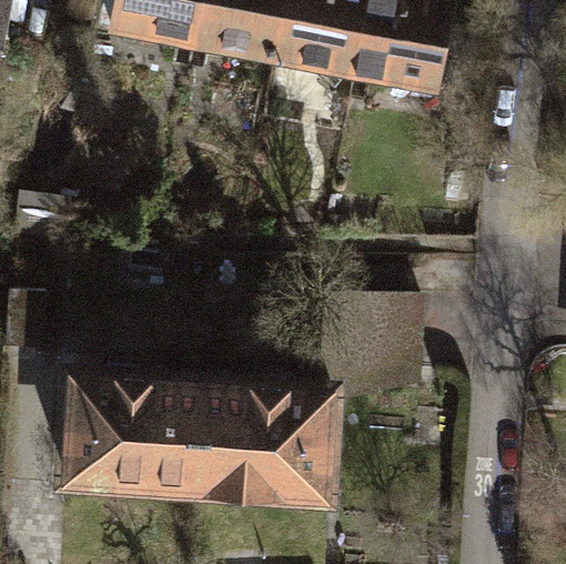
[(0,54),(10,57),(18,0),(0,0),(0,54)]
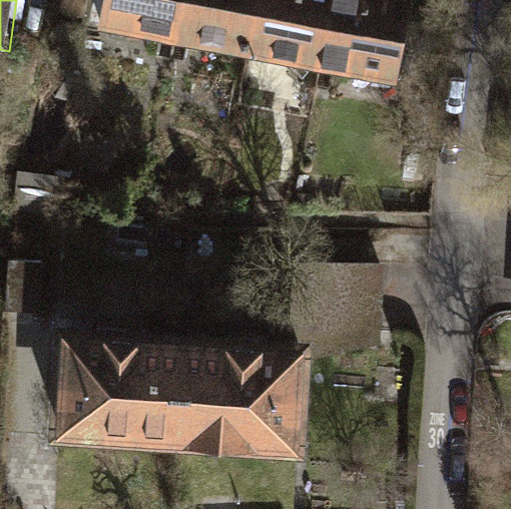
[(102,0),(97,29),(172,44),(180,0),(102,0)]
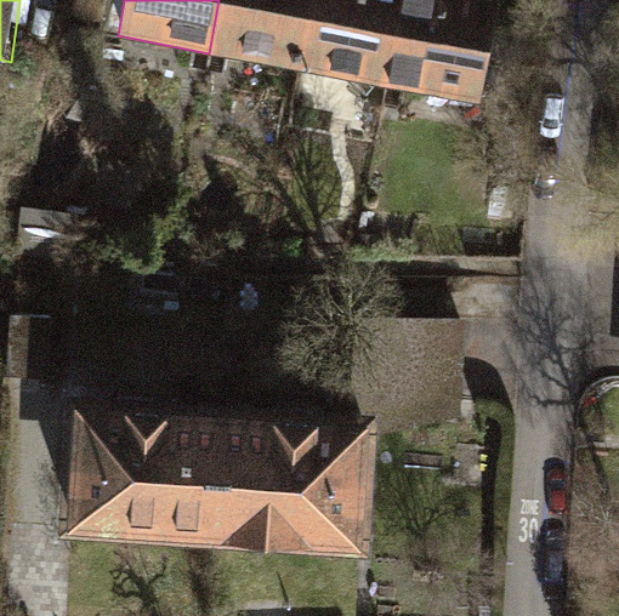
[(219,0),(209,53),(299,72),(312,0),(219,0)]
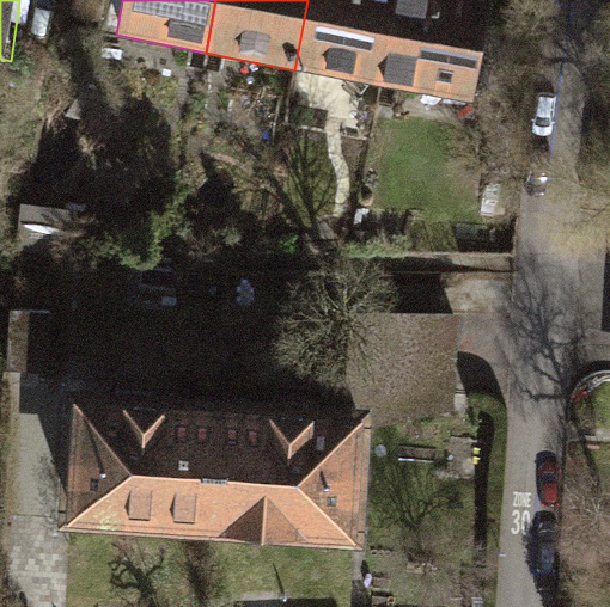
[(307,0),(294,71),(383,87),(400,0),(307,0)]
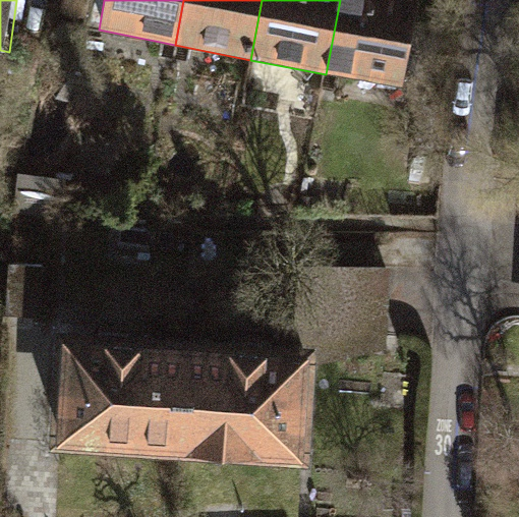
[(340,0),(326,74),(402,90),(420,0),(340,0)]
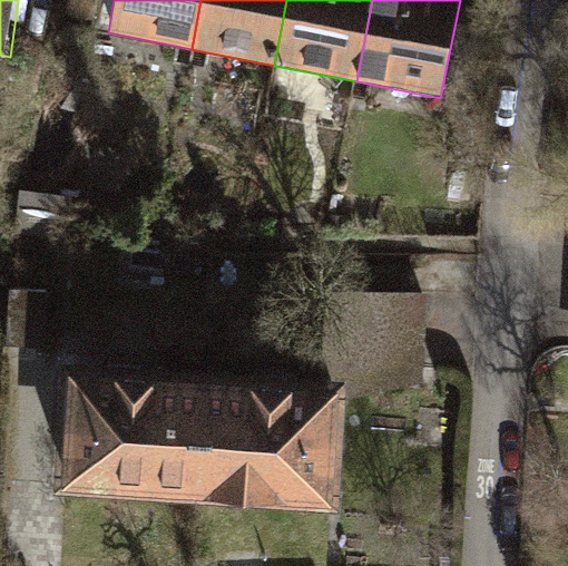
[(77,198),(20,191),(13,232),(70,241),(77,198)]
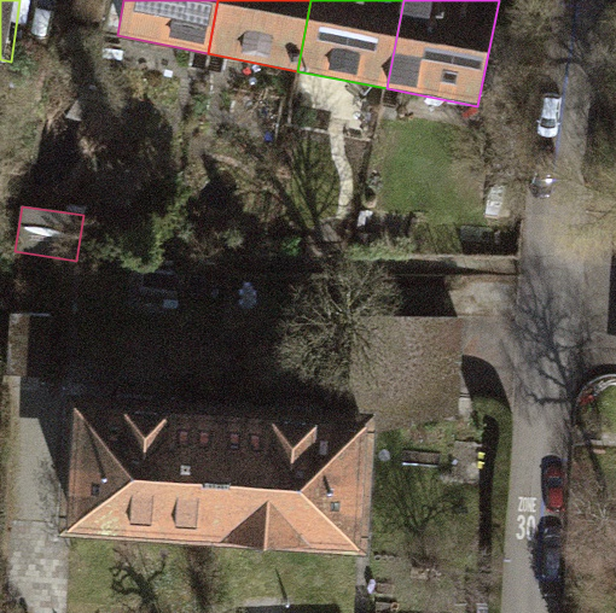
[(187,278),(156,275),(154,315),(185,317),(187,278)]
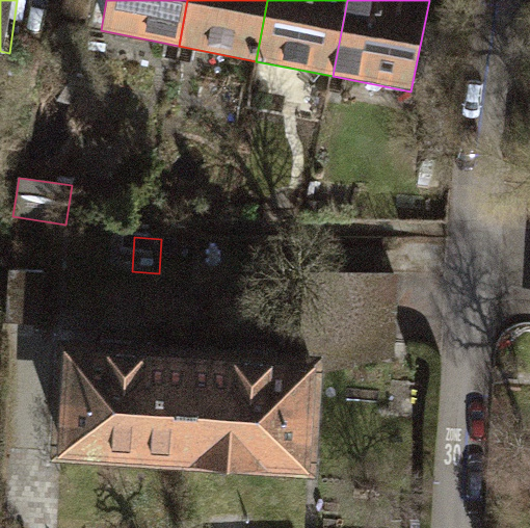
[(393,358),(399,275),(309,269),(303,351),(393,358)]
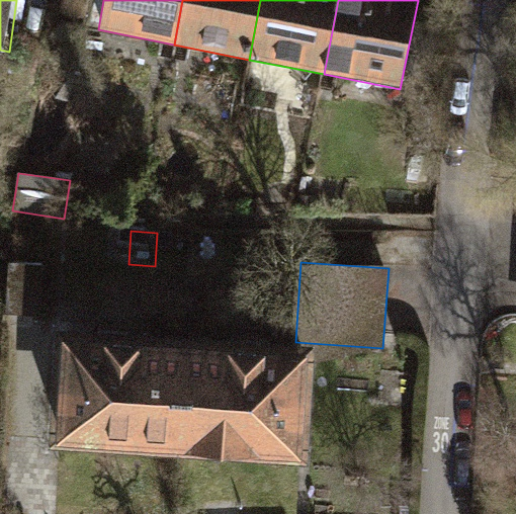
[(45,266),(11,263),(8,308),(41,310),(45,266)]
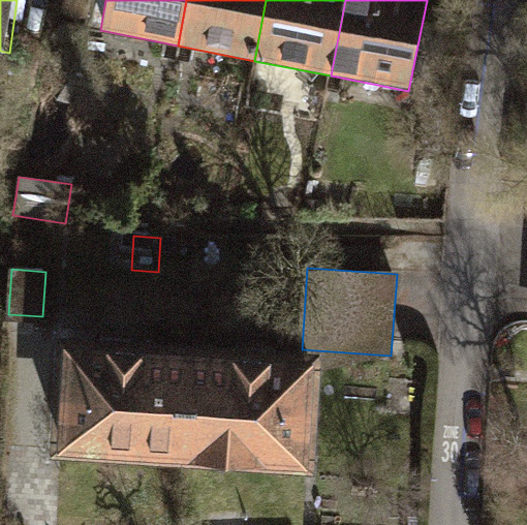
[(192,348),(62,340),(54,454),(184,463),(192,348)]
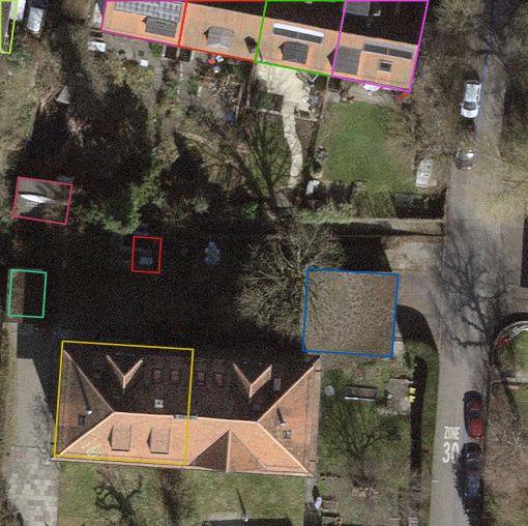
[(323,358),(193,349),(184,464),(315,473),(323,358)]
